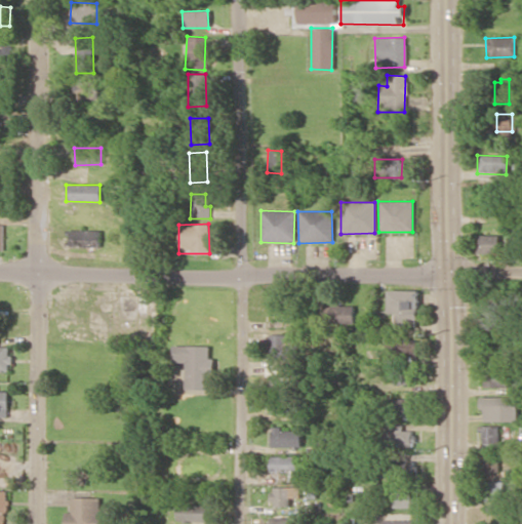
[(98,247),(98,230),(67,231),(68,247),(98,247)]
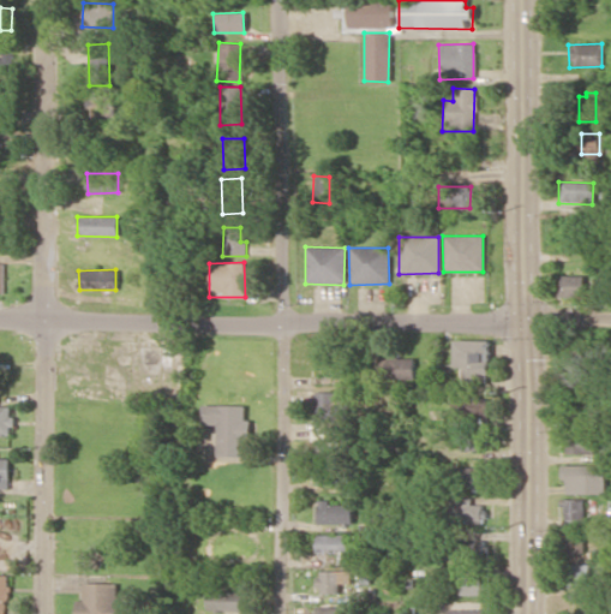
[(581,275),(558,276),(559,297),(582,296),(581,275)]
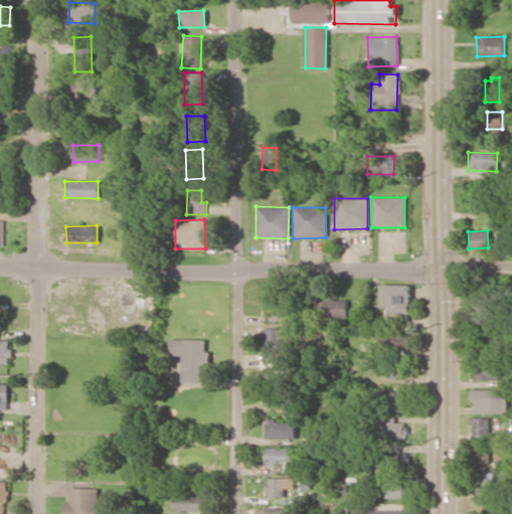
[(493,298),(493,285),(475,284),(474,297),(493,298)]
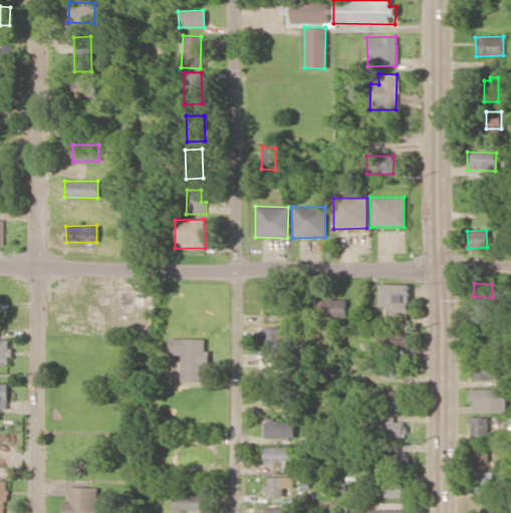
[(408,284),(377,284),(377,306),(385,306),(385,321),(408,321),(408,284)]
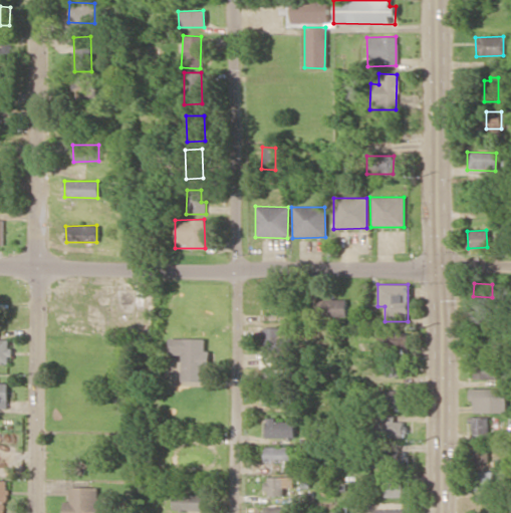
[(345,318),(344,299),(310,299),(311,319),(345,318)]
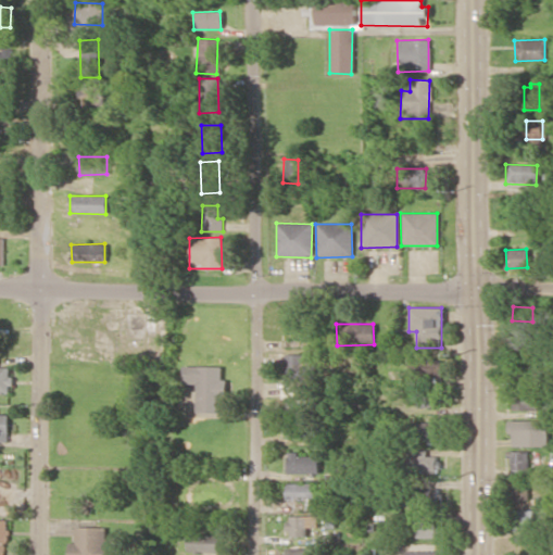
[(283,380),(303,380),(303,355),(284,354),(283,380)]
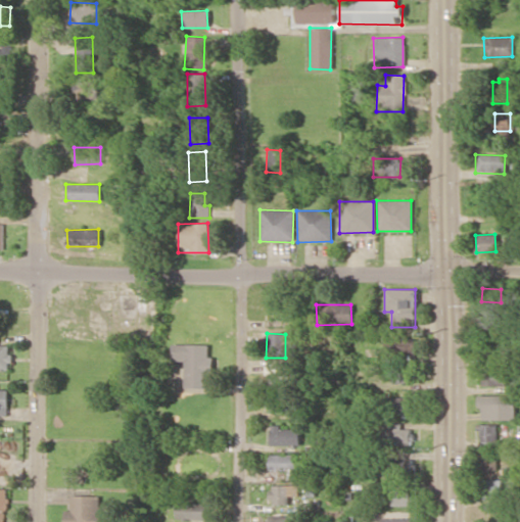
[(413,383),(413,359),(414,359),(414,338),(382,338),(382,352),(390,352),(389,383),(413,383)]
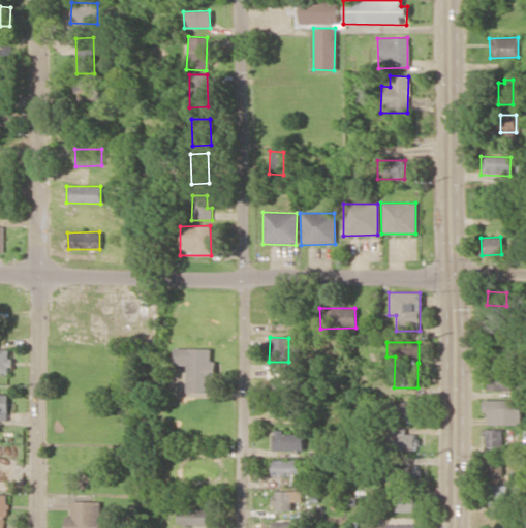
[(488,361),(516,361),(516,352),(503,352),(503,342),(489,342),(488,361)]
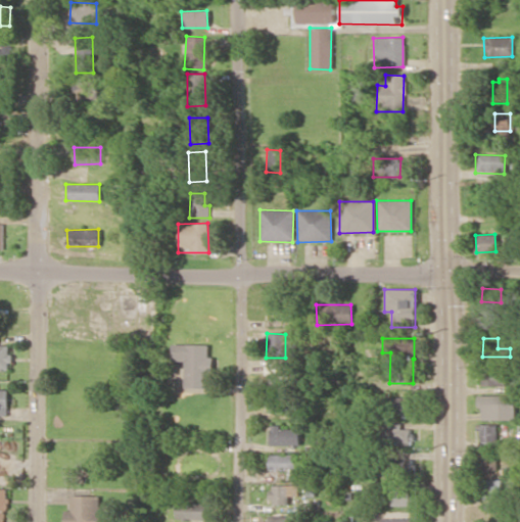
[(184,362),(184,387),(206,388),(207,373),(211,373),(211,358),(206,358),(207,345),(172,344),(171,361),(184,362)]
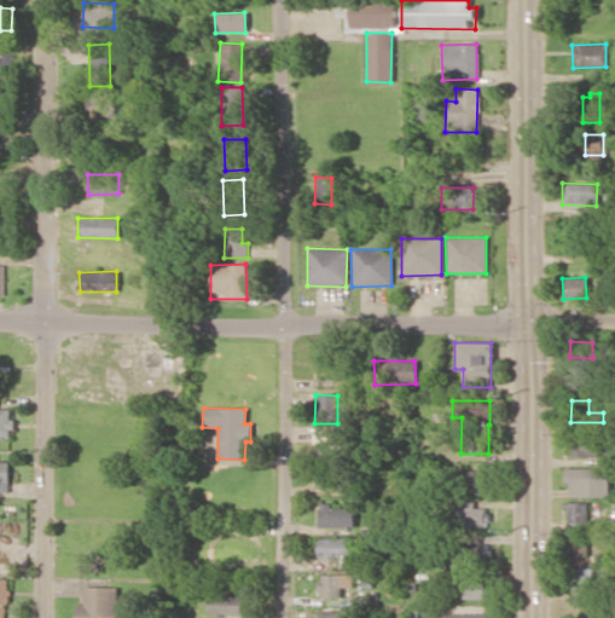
[(11,410),(0,409),(0,438),(10,439),(11,410)]
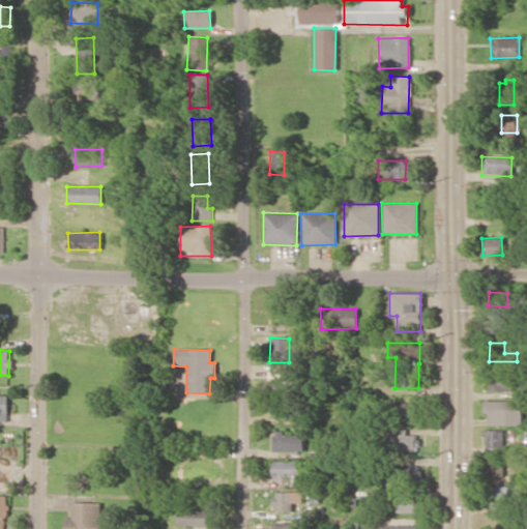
[(268,369),(269,394),(290,393),(289,368),(268,369)]
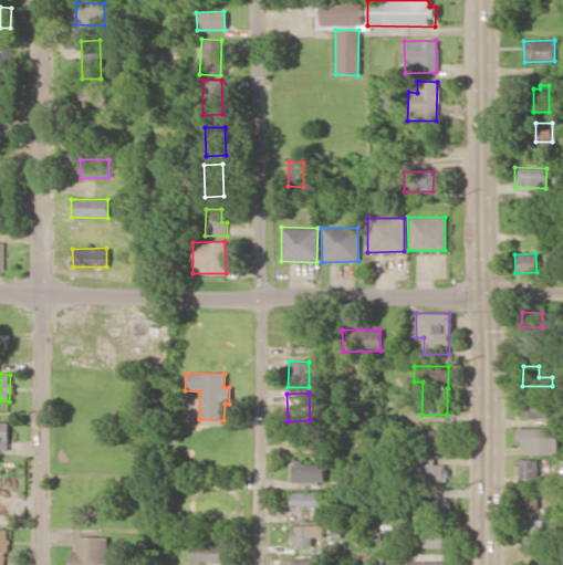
[(519,418),(545,418),(545,399),(520,398),(519,418)]
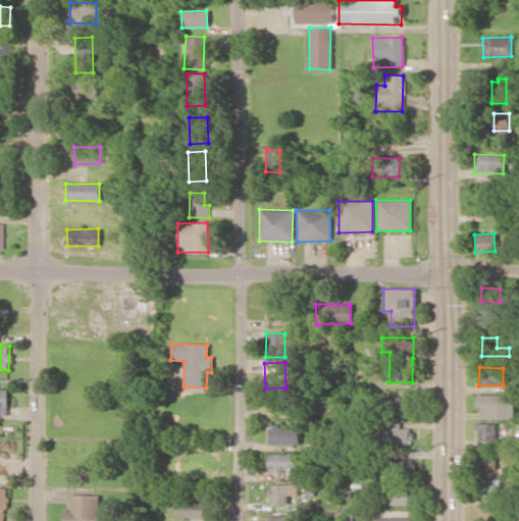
[(266,410),(293,410),(293,392),(266,392),(266,410)]
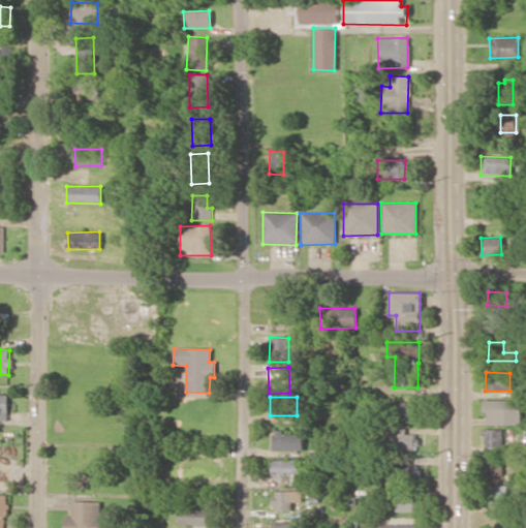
[(520,425),(521,400),(486,400),(485,425),(520,425)]
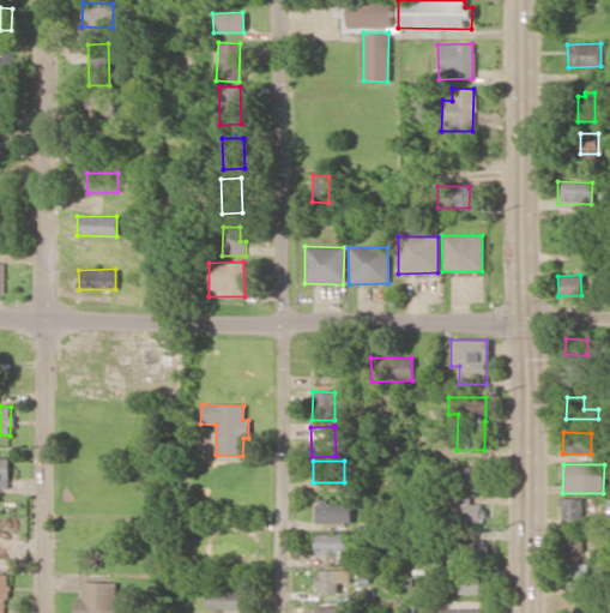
[(483,488),(482,466),(453,467),(454,488),(483,488)]
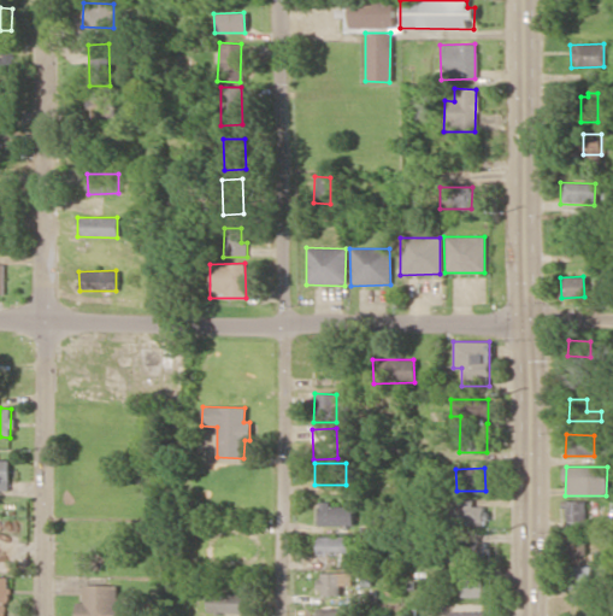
[(472,508),(471,498),(457,498),(458,524),(487,523),(487,508),(472,508)]
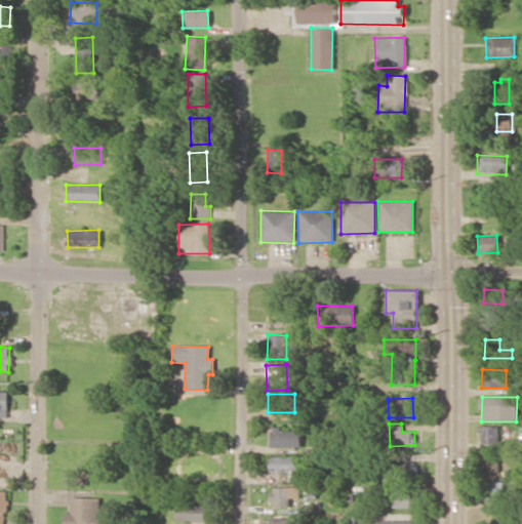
[(503,426),(481,427),(481,444),(503,444),(503,426)]
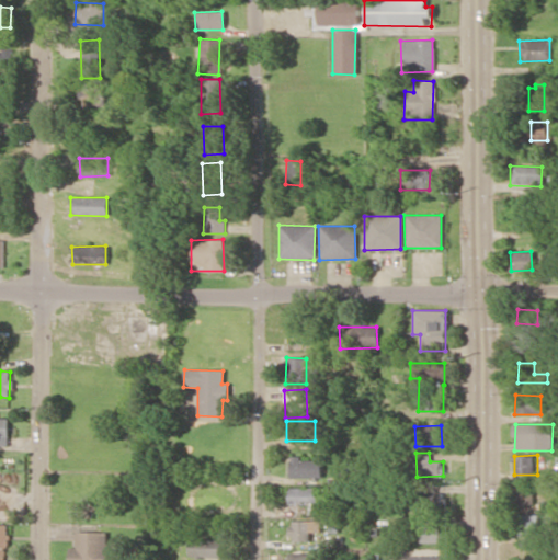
[(289,478),(321,478),(322,460),(299,460),(299,457),(289,457),(289,478)]
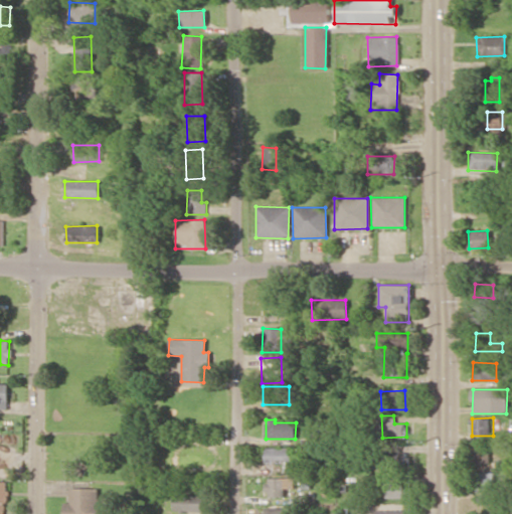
[(491,446),(474,445),(474,463),(491,464),(491,446)]
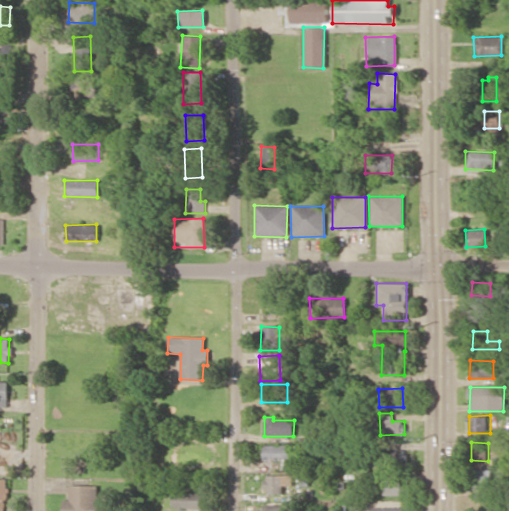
[(293,445),(263,445),(262,458),(283,458),(283,469),(293,469),(293,445)]
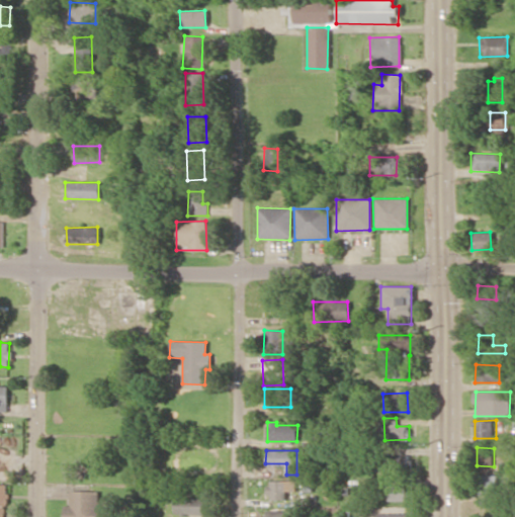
[(379,471),(409,470),(408,453),(379,454),(379,471)]
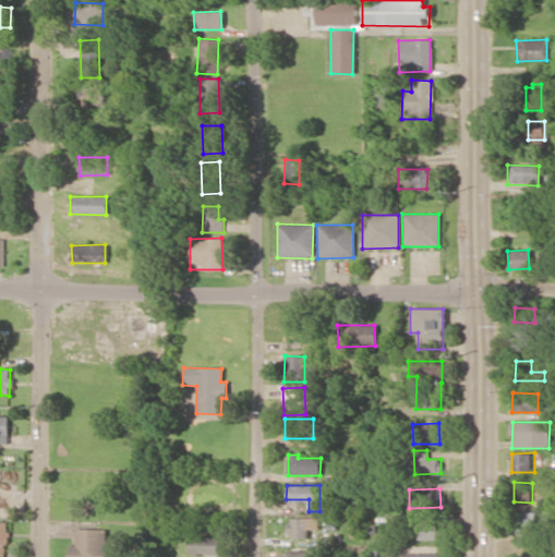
[(537,511),(517,512),(518,531),(526,531),(526,540),(538,540),(537,511)]
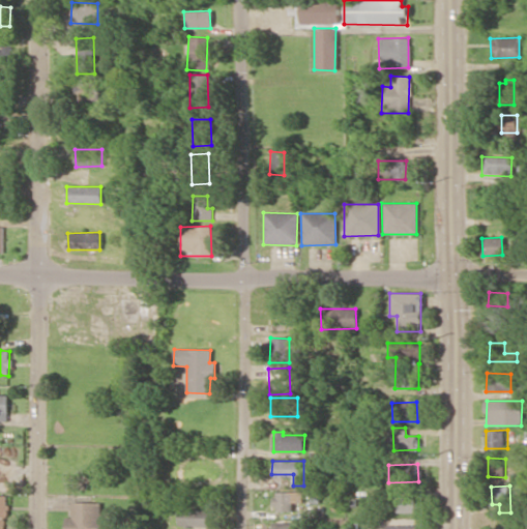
[(274,511),(294,511),(293,505),(302,504),(302,492),(274,492),(274,511)]
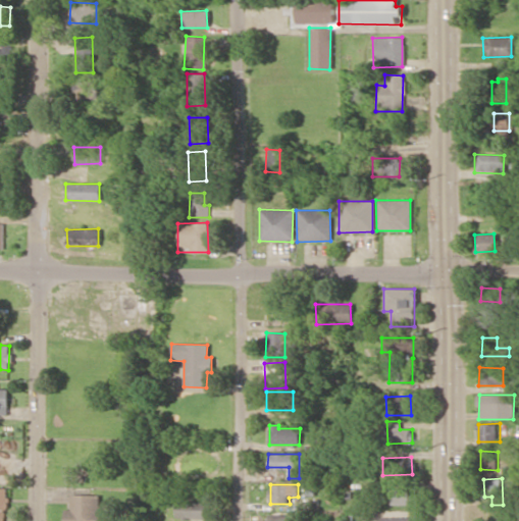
[(390,506),(410,505),(409,487),(388,487),(390,506)]
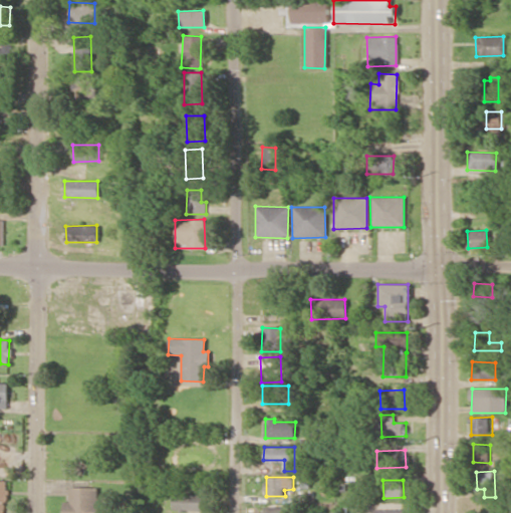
[(62,501),(62,512),(96,512),(98,488),(69,487),(68,501),(62,501)]
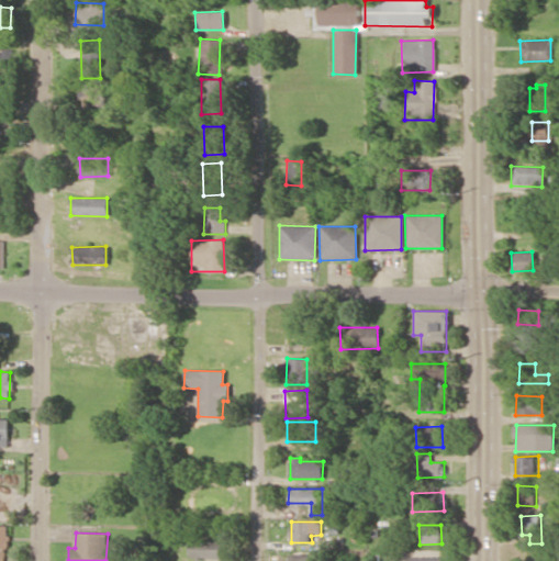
[(222,559),(223,540),(190,540),(189,558),(222,559)]
